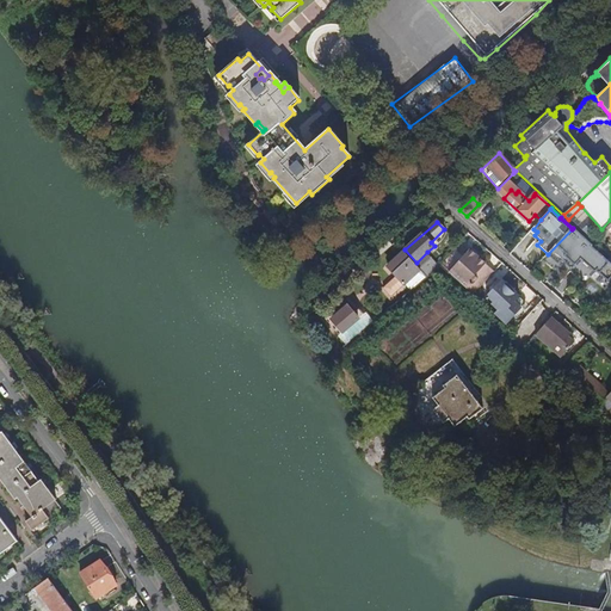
[(592,246),(588,242),(587,241),(573,228),(572,229),(586,242),(588,244),(592,247),(592,246)]
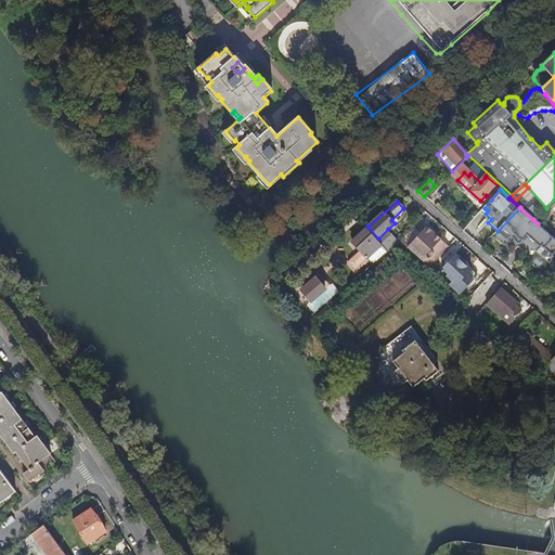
[(521,242),(538,224),(534,221),(532,220),(519,208),(498,231),(506,240),(511,236),(516,242),(518,239),(521,242)]
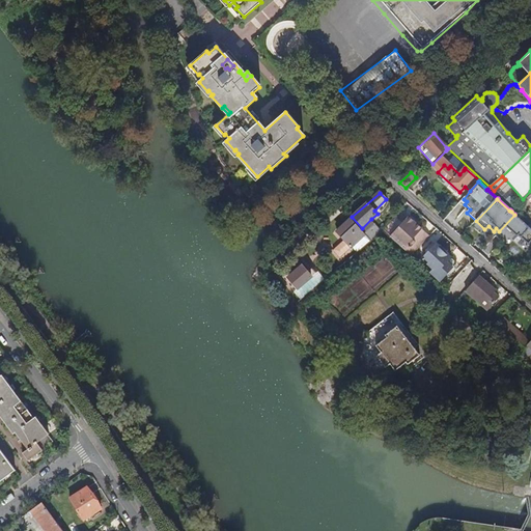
[(412,257),(429,238),(408,218),(390,236),(412,257)]
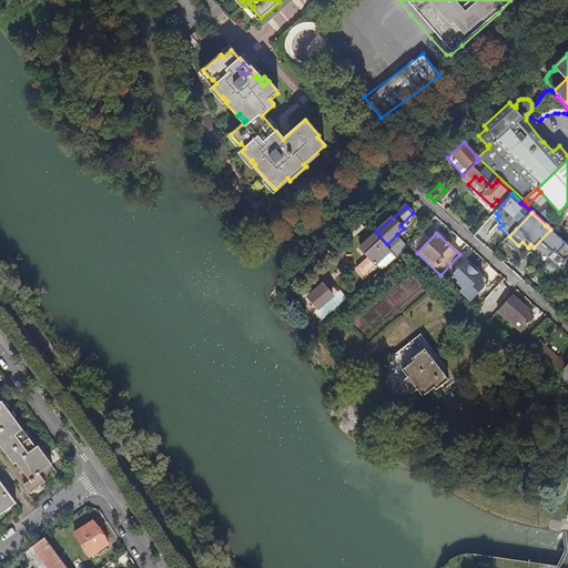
[(368,257),(381,245),(375,239),(374,240),(372,237),(369,239),(371,241),(361,250),(368,257)]
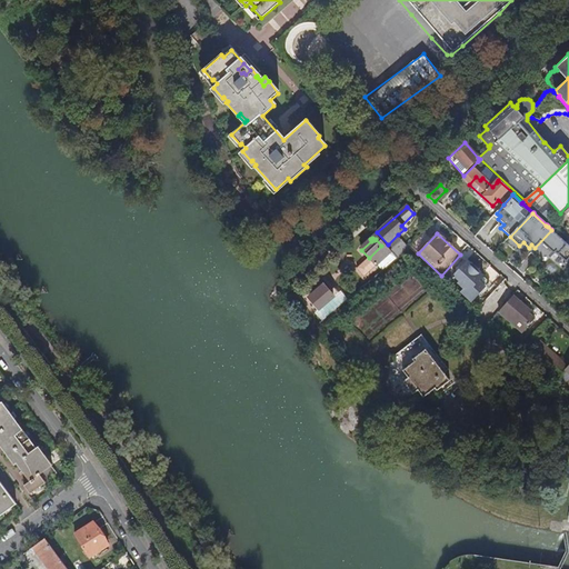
[(400,255),(390,242),(386,247),(396,259),(400,255)]
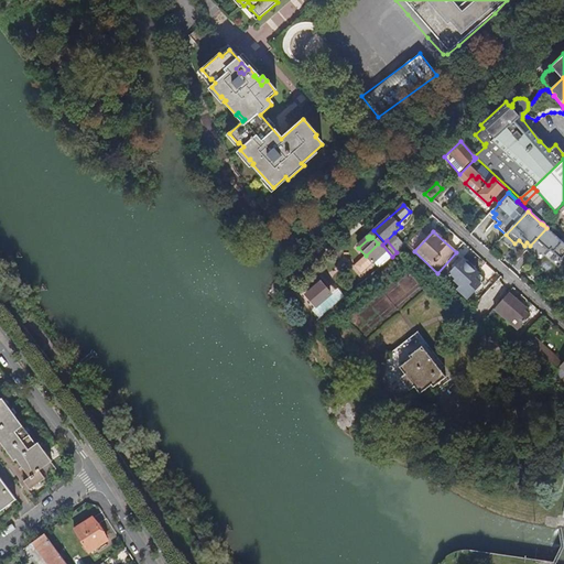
[(563,243),(559,250),(560,250),(554,257),(560,261),(563,259),(563,243)]
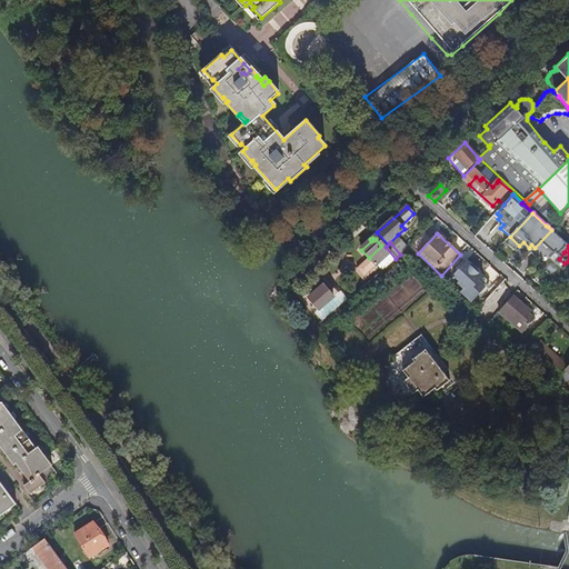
[(396,259),(386,247),(380,252),(390,263),(396,259)]
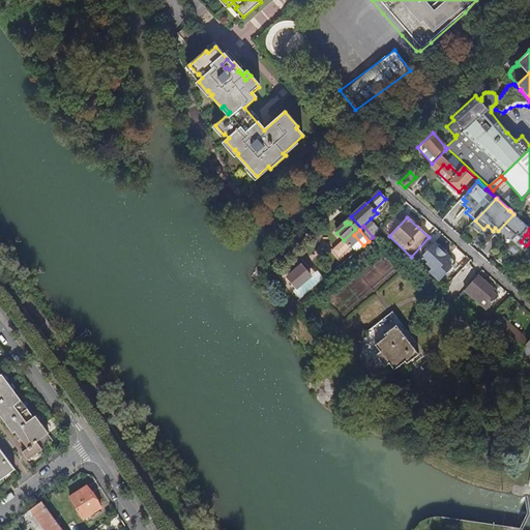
[(430,272),(440,283),(457,264),(447,256),(448,256),(438,246),(435,244),(422,258),(428,263),(427,264),(433,269),(430,272)]
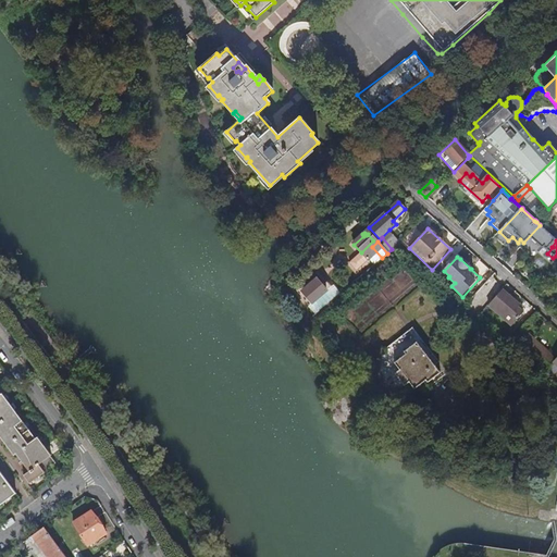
[(330,285),(333,282),(330,279),(322,286),(324,288),(330,285)]
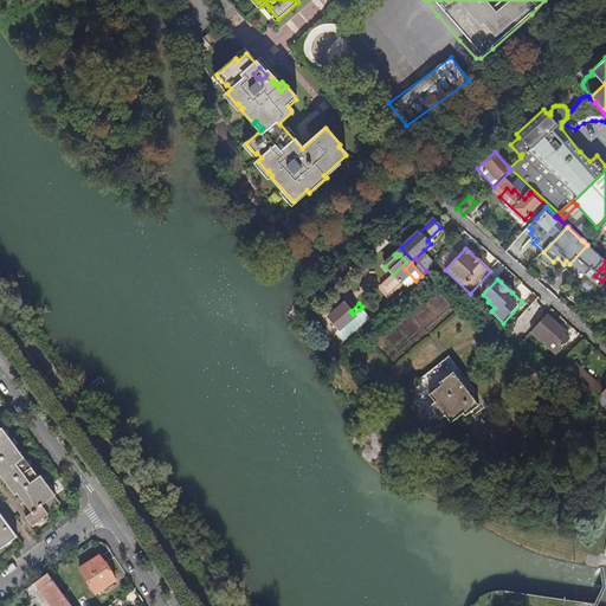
[(352,315),(353,314),(350,311),(343,304),(330,316),(337,324),(345,318),(346,320),(352,315)]
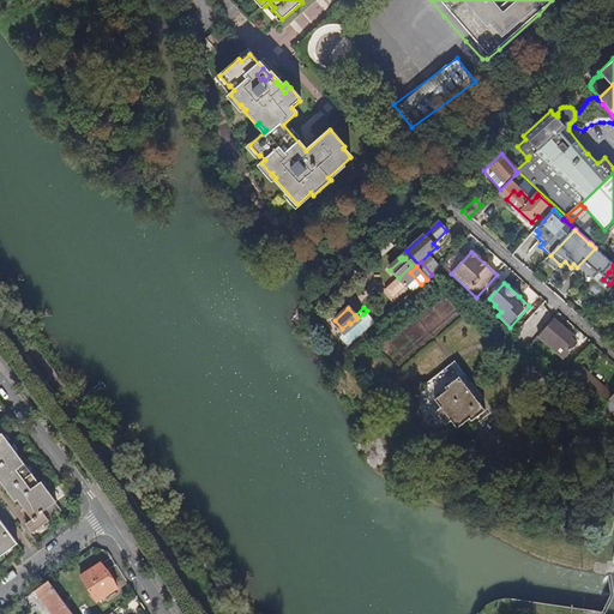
[(363,314),(357,318),(356,319),(360,323),(363,326),(369,320),(363,314)]
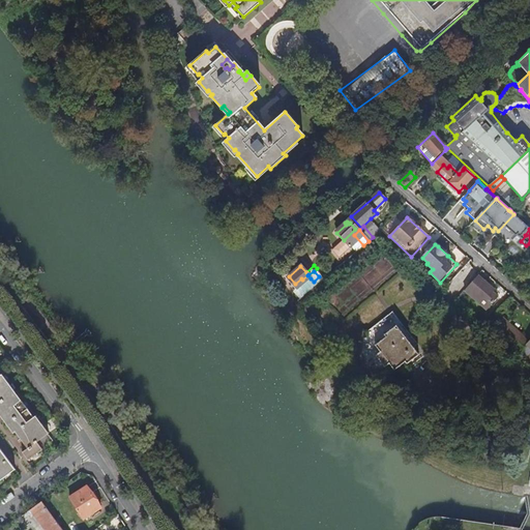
[(298,289),(311,278),(307,275),(302,280),(296,285),(295,286),(298,289)]
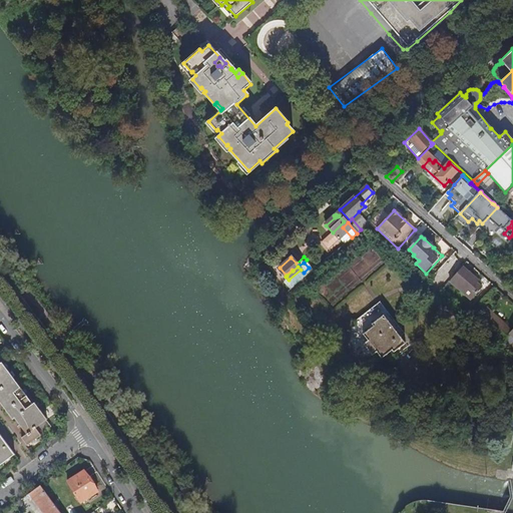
[(479,282),(463,268),(450,282),(462,292),(466,287),(476,296),(482,288),(477,284),(479,282)]
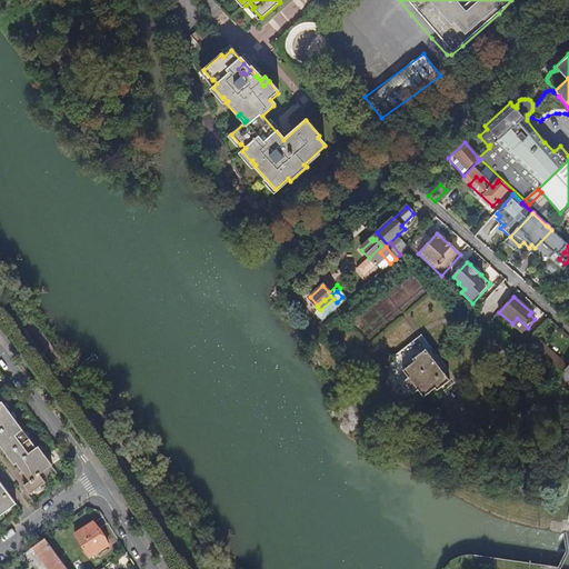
[(526,351),(557,380),(568,368),(552,355),(537,340),(531,346),(526,351)]
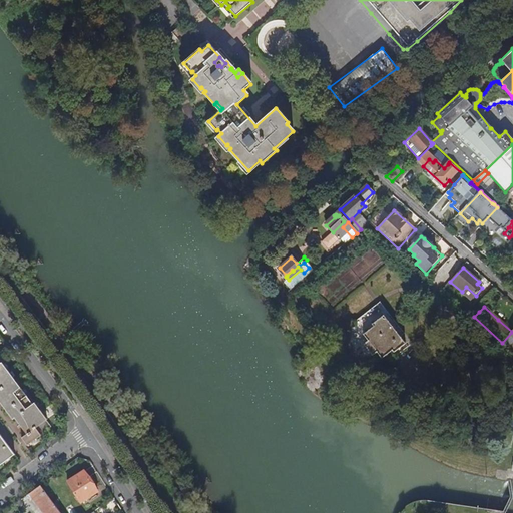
[(404,345),(382,317),(370,326),(369,325),(363,330),(365,333),(362,336),(367,341),(363,345),(372,356),(375,353),(381,359),(383,358),(386,361),(395,355),(393,353),(404,345)]
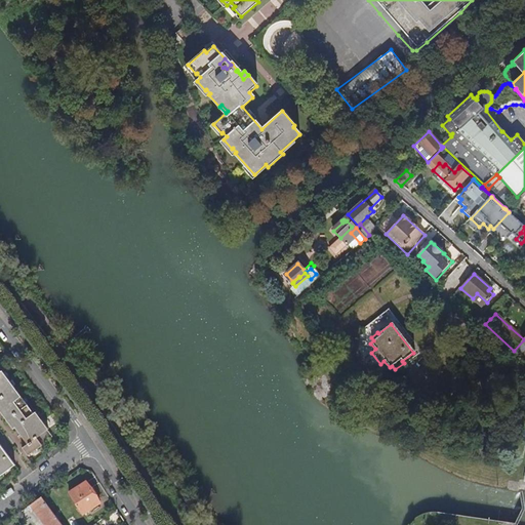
[(514,351),(520,356),(524,350),(524,337),(524,339),(514,351)]
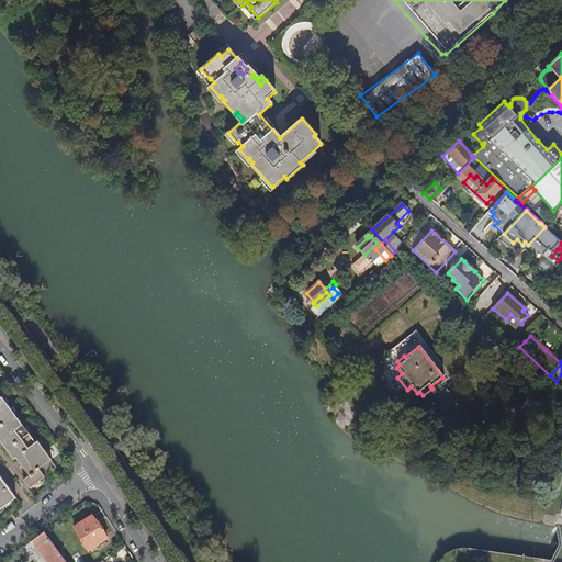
[(0,440),(14,460),(17,458),(29,475),(23,479),(30,487),(47,475),(46,474),(55,468),(51,460),(52,459),(38,440),(35,442),(2,396),(0,397),(0,440)]
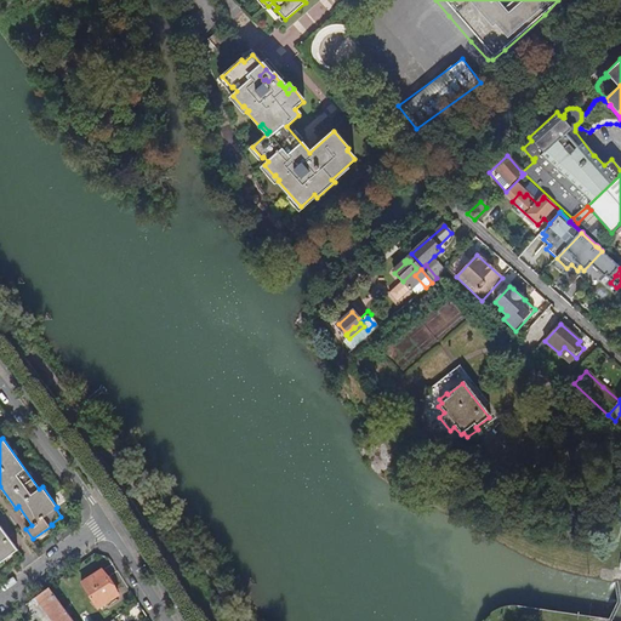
[(0,563),(18,550),(0,525),(0,563)]
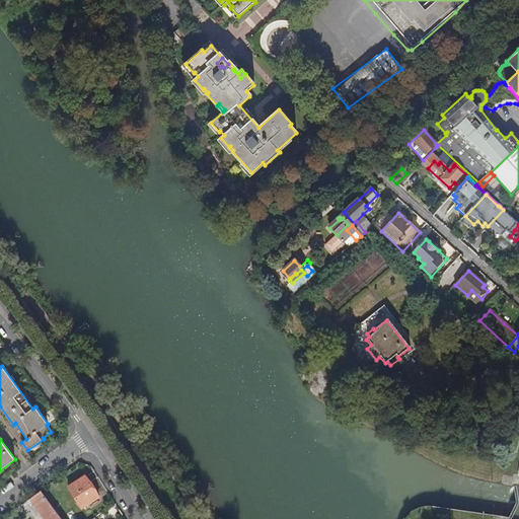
[(90,484),(85,475),(68,487),(82,508),(99,497),(94,490),(95,488),(93,484),(90,484)]
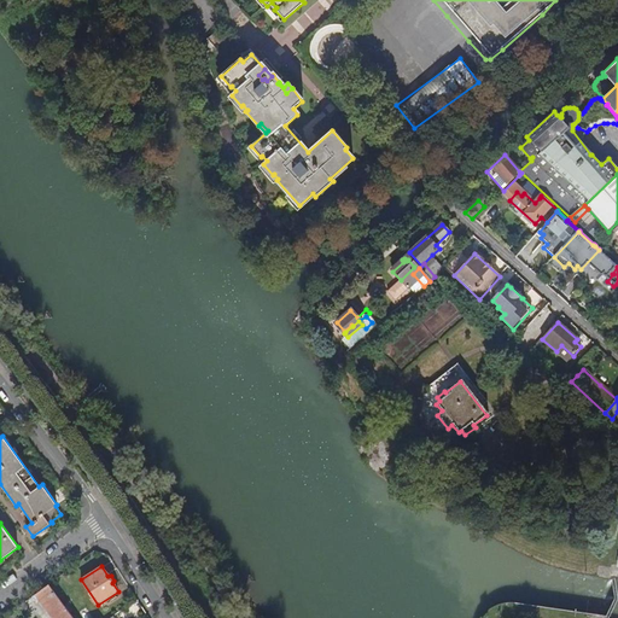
[(53,617),(73,617),(50,584),(36,594),(53,617)]
